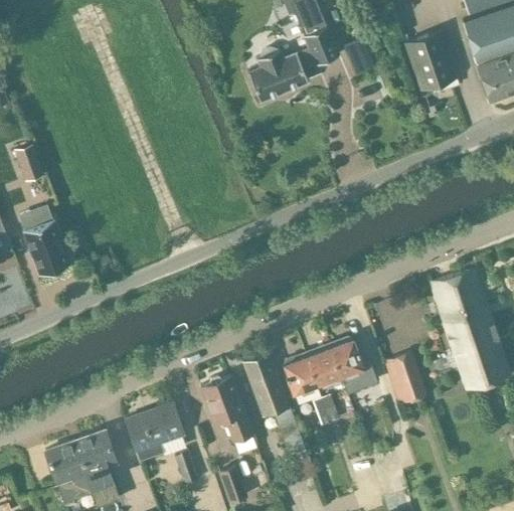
[(460,23),(475,65),(513,50),(513,0),(461,0),(467,17),(472,15),(473,18),(460,23)]
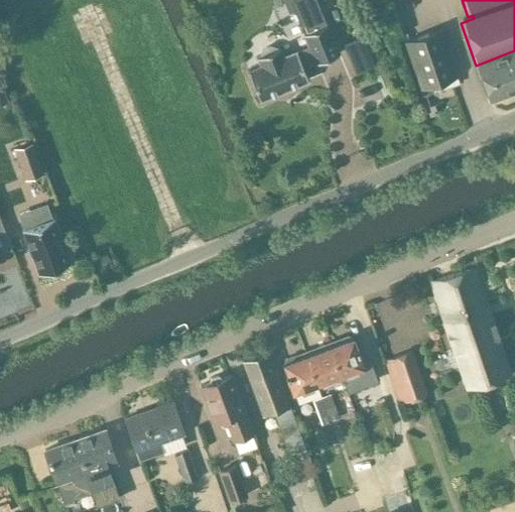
[(340,10),(331,13),(336,25),(345,21),(340,10)]
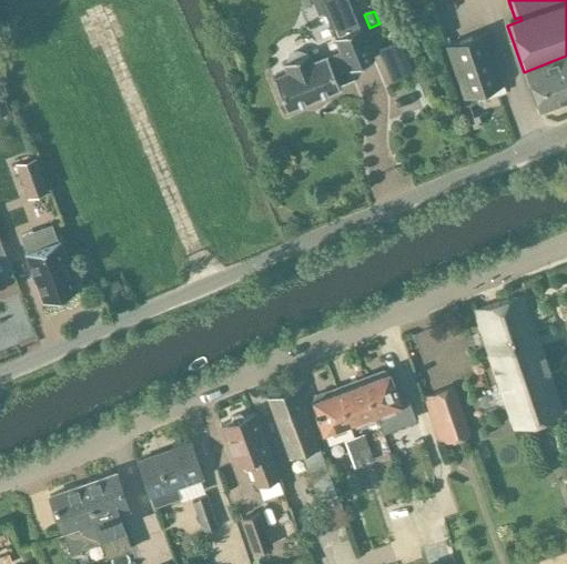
[(274,82),(287,114),(309,106),(320,101),(341,92),(335,78),(348,72),(350,74),(375,63),(356,19),(331,29),(342,57),(328,62),(327,60),(313,67),(310,57),(306,58),(301,57),(295,57),(291,60),(287,66),(285,67),(289,77),(274,82)]
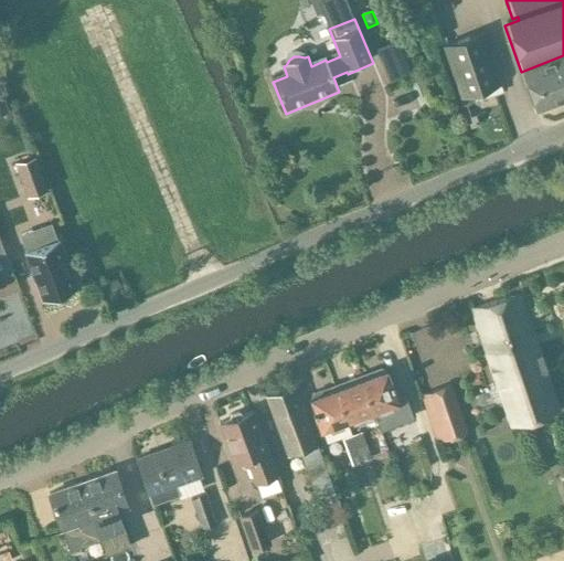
[(461,102),(501,87),(485,36),(444,50),(461,102)]
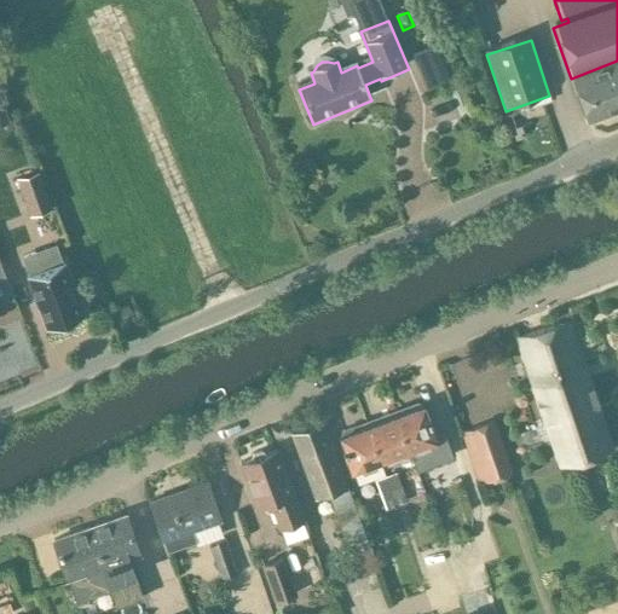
[(617,61),(571,79),(588,126),(617,115),(617,61)]
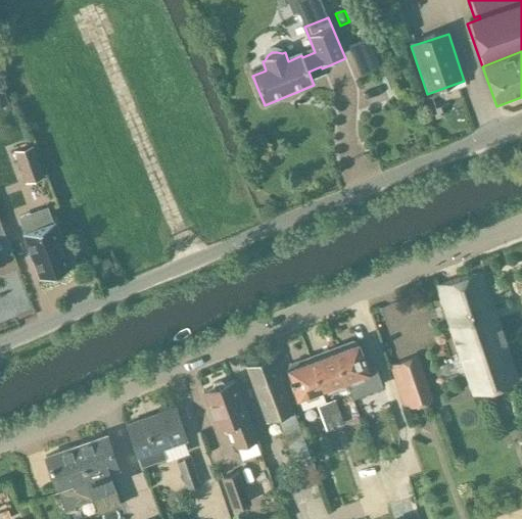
[(44,178),(34,147),(15,153),(27,184),(44,178)]
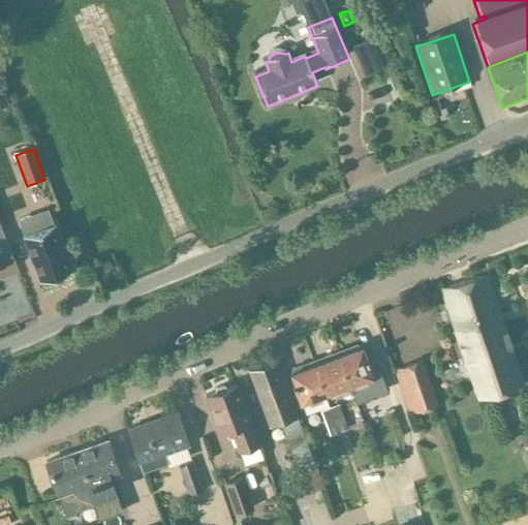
[(0,261),(12,257),(0,222),(0,261)]
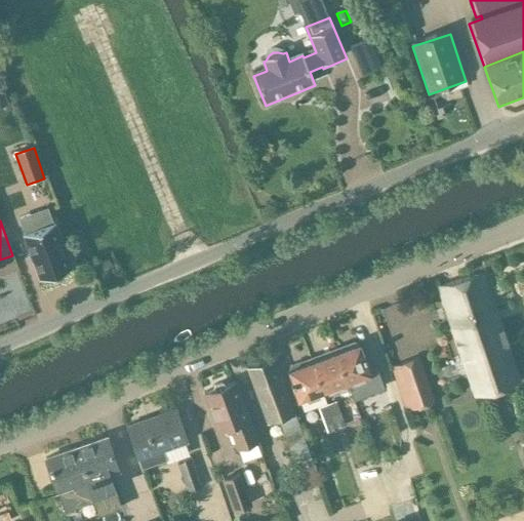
[(25,237),(41,283),(72,272),(71,268),(75,266),(70,249),(65,251),(55,226),(25,237)]
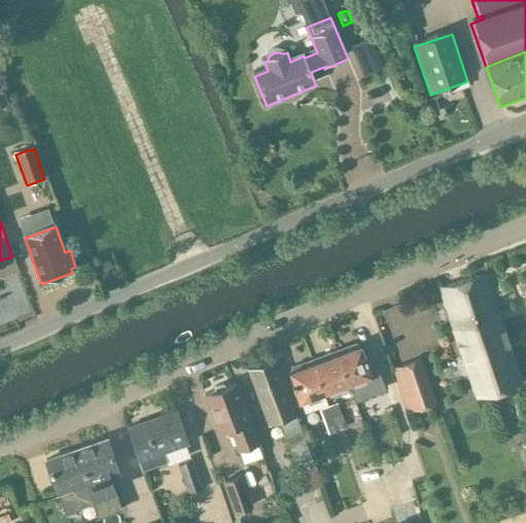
[(107,273),(113,271),(110,265),(104,267),(107,273)]
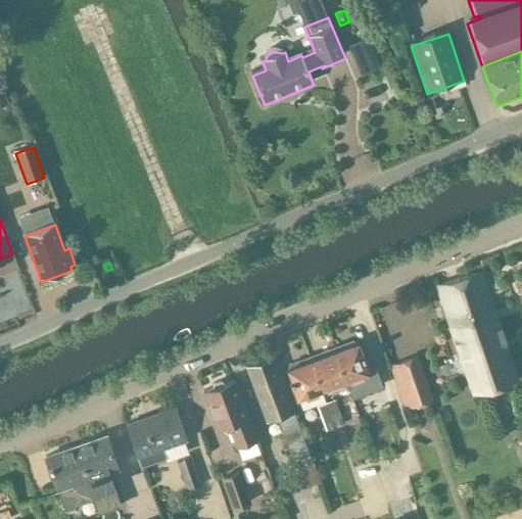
[(473,394),(518,379),(481,274),(442,288),(473,394)]
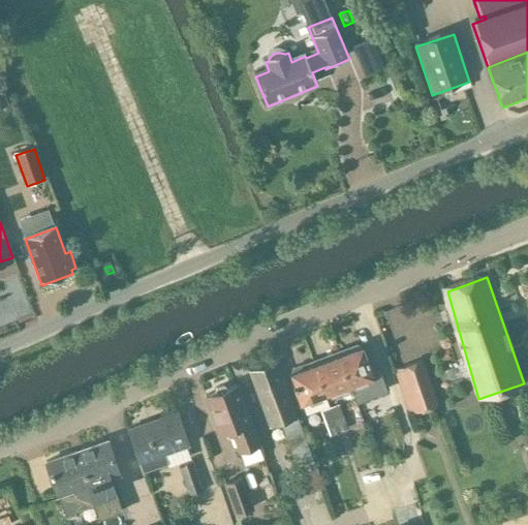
[(346,352),(338,356),(350,390),(375,380),(368,360),(366,360),(362,347),(361,347),(355,345),(348,347),(346,352)]
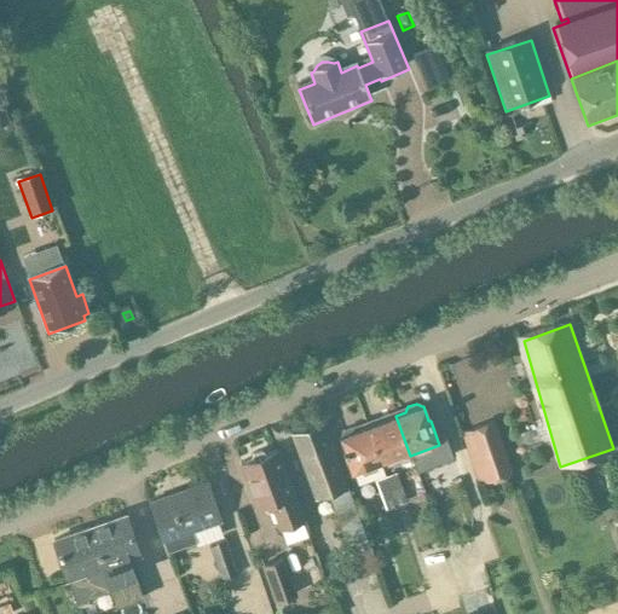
[(377,423),(368,427),(382,465),(410,456),(396,416),(394,417),(390,413),(380,417),(377,423)]
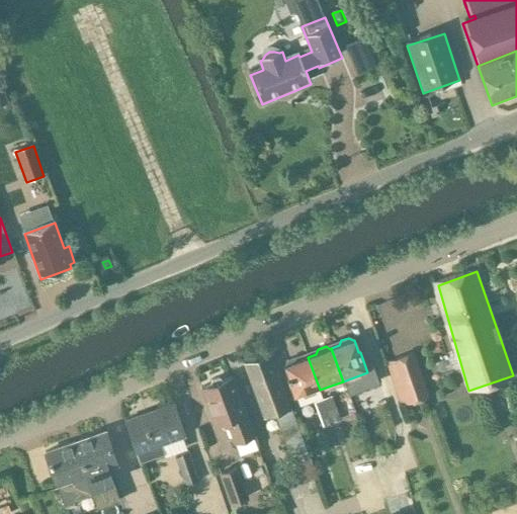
[(293,362),(285,365),(290,377),(289,377),(296,399),(320,390),(308,357),(307,357),(303,354),(294,357),(293,362)]
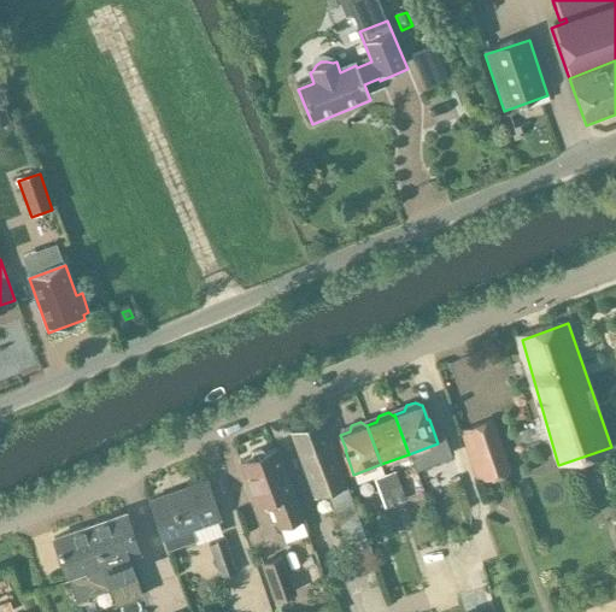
[(377,572),(322,424),(292,435),(316,500),(329,495),(361,578),(377,572)]
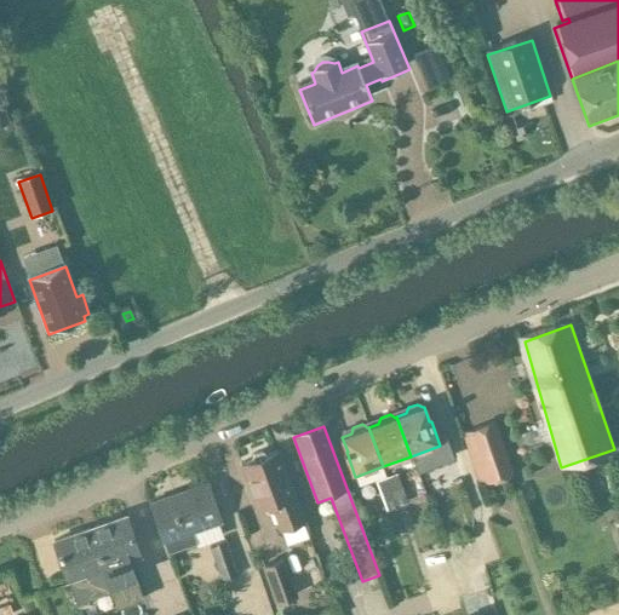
[(481,488),(514,478),(498,426),(466,436),(481,488)]
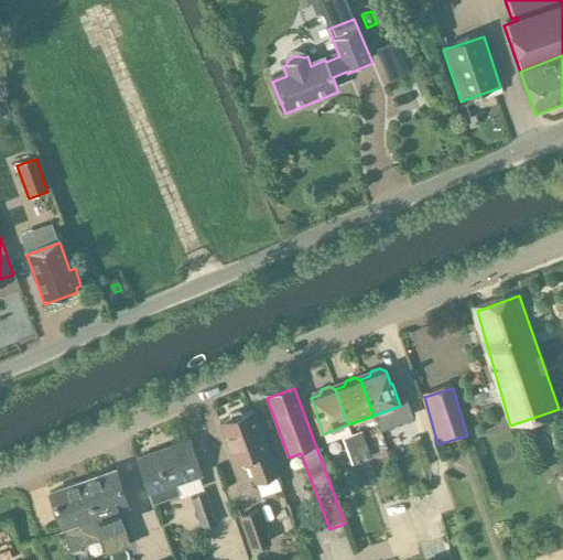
[(256,484),(277,476),(252,413),(242,417),(239,415),(231,417),(230,422),(220,426),(235,465),(247,460),(256,484)]
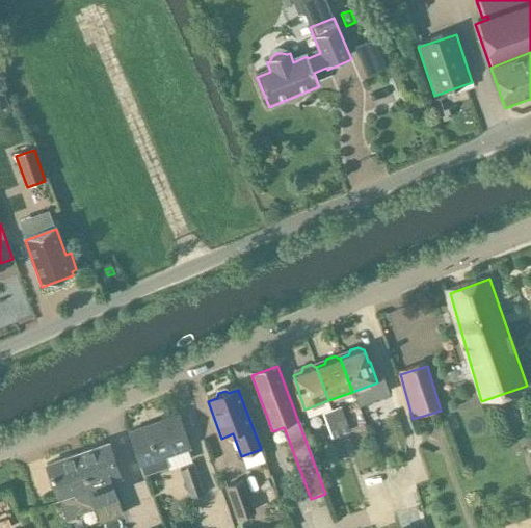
[(378,395),(383,411),(395,407),(390,392),(378,395)]
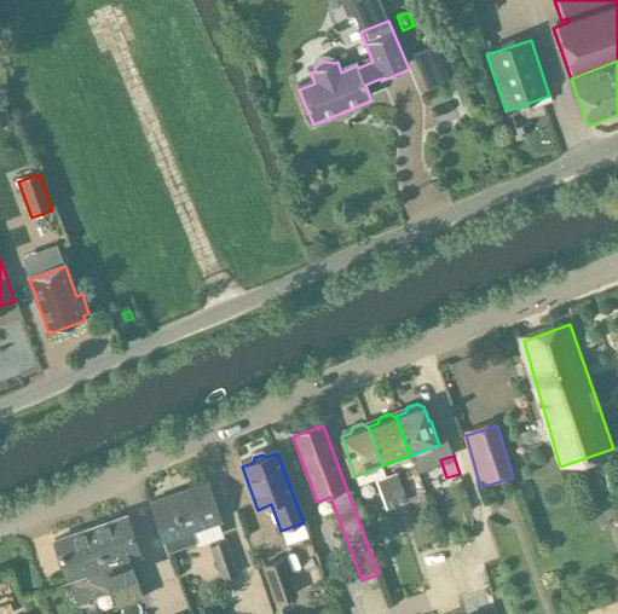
[(396,475),(386,480),(386,481),(394,500),(398,510),(409,505),(396,475)]
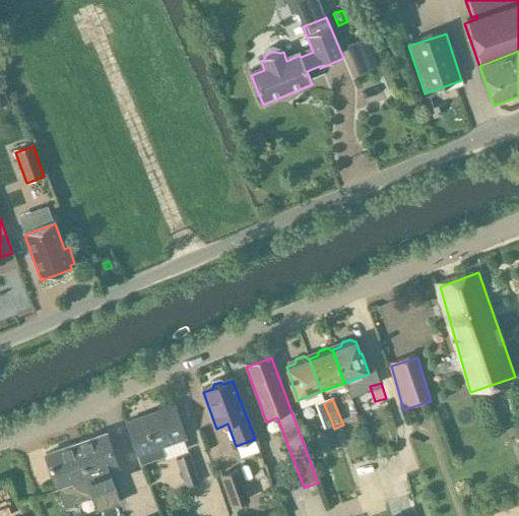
[(324,403),(316,406),(326,432),(334,429),(331,421),(324,404),(324,403)]
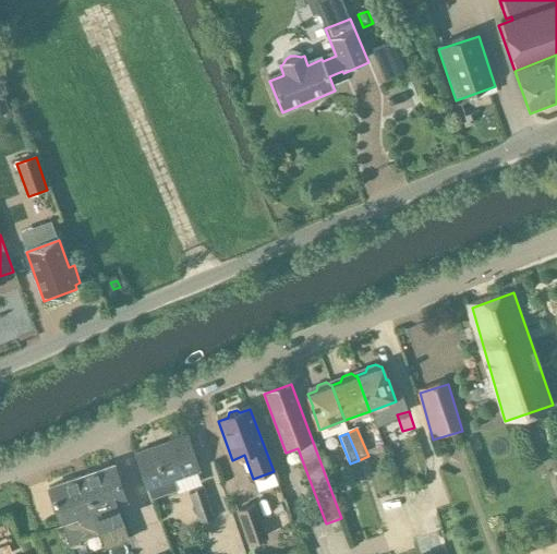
[(189,436),(137,456),(148,489),(149,488),(153,496),(170,490),(174,489),(178,482),(176,478),(198,470),(201,469),(189,436)]
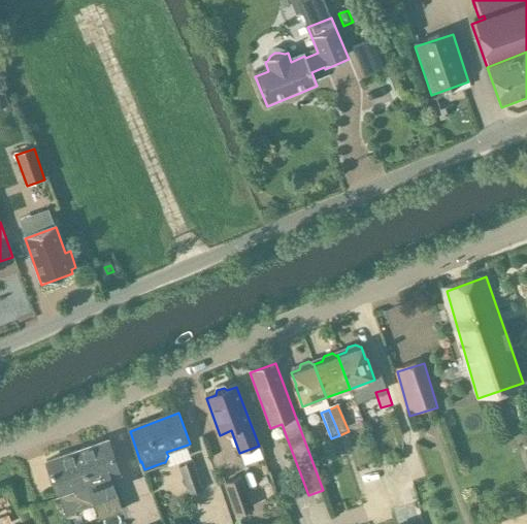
[(107,443),(47,463),(64,512),(95,501),(114,494),(113,491),(109,479),(120,475),(107,443)]
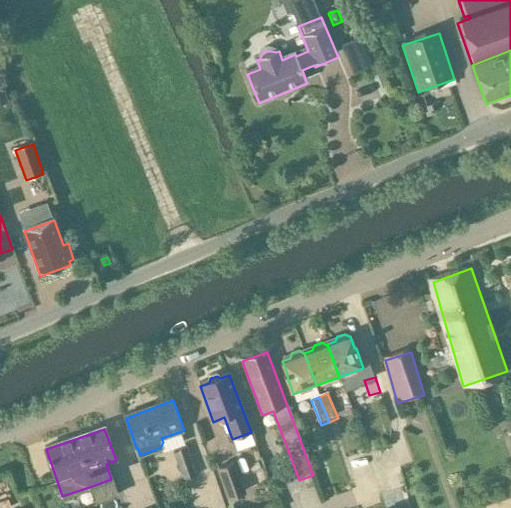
[(173,453),(183,482),(197,477),(187,448),(173,453)]
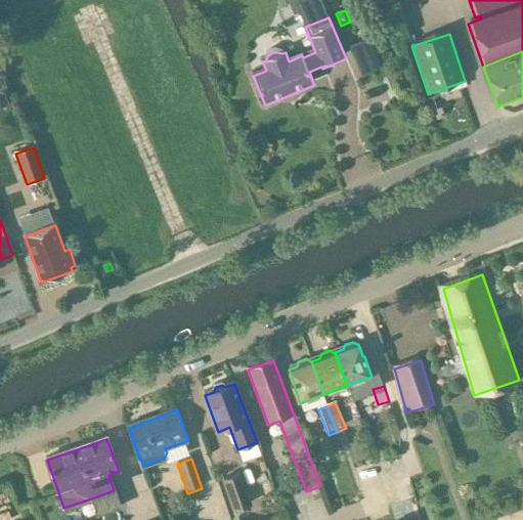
[(252,506),(240,475),(224,481),(236,512),(252,506)]
